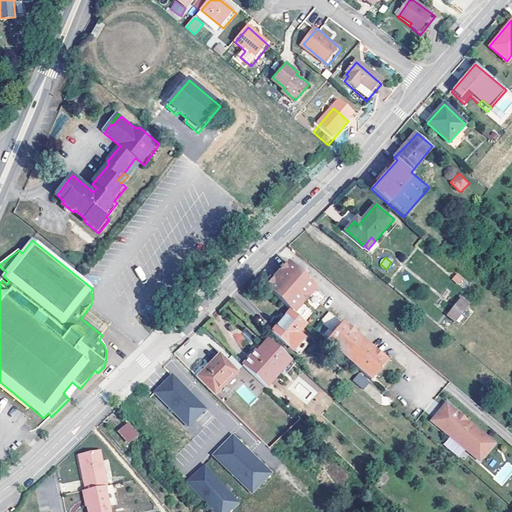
[(309,293),(315,287),(288,263),(278,274),(279,275),(278,277),(277,278),(275,276),(265,287),(292,311),(298,306),(300,308),(306,300),(316,309),(326,297),(317,289),(311,295),(309,293)]
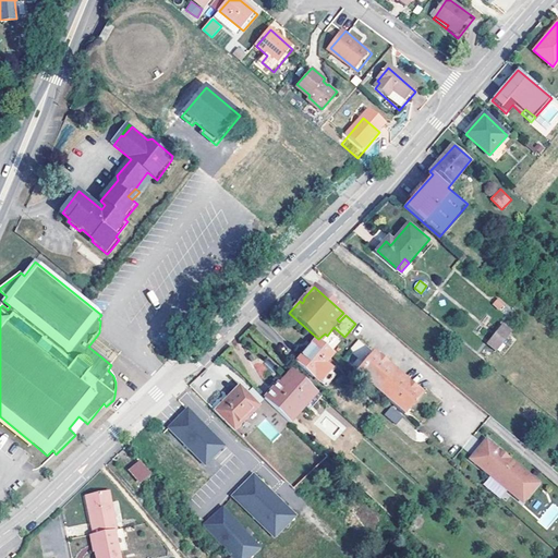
[(502,326),(488,342),(497,350),(512,334),(502,326)]
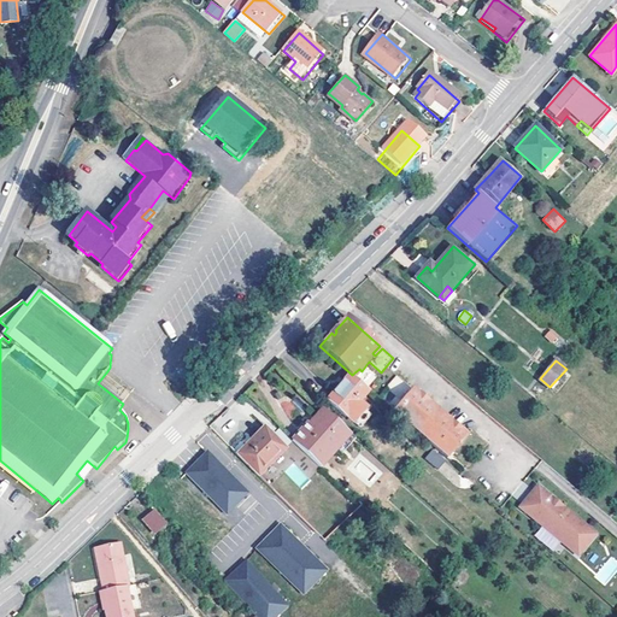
[(352,375),(354,378),(362,371),(359,369),(352,375)]
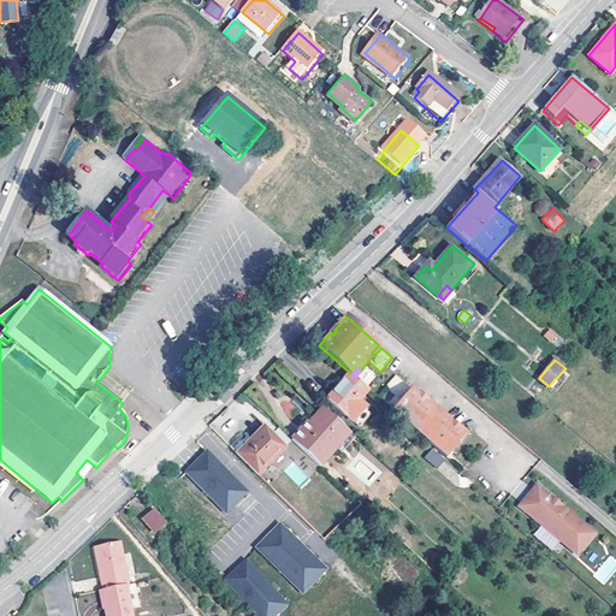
[(98,383),(123,403),(132,391),(107,371),(98,383)]
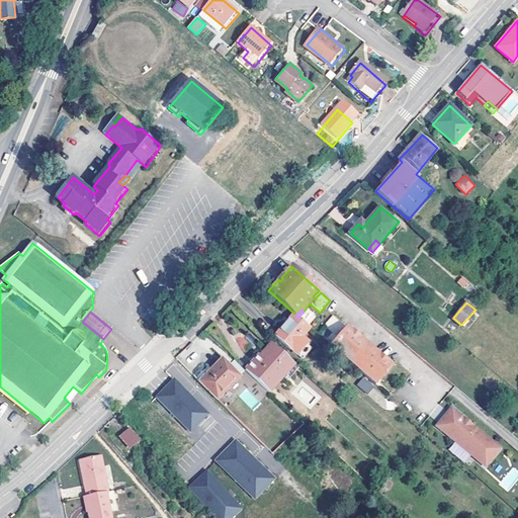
[(297,318),(295,315),(274,337),(294,356),(309,340),(304,335),(310,329),(297,318)]
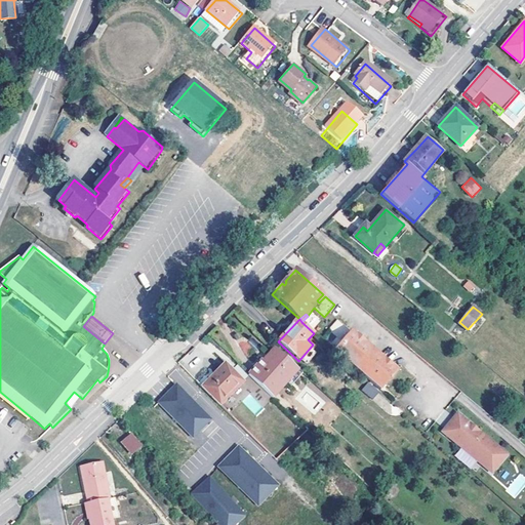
[(371,348),(337,319),(328,329),(341,341),(339,344),(342,346),(336,353),(349,365),(375,389),(382,380),(386,384),(396,370),(377,354),(375,355),(372,352),(370,351),(371,348)]
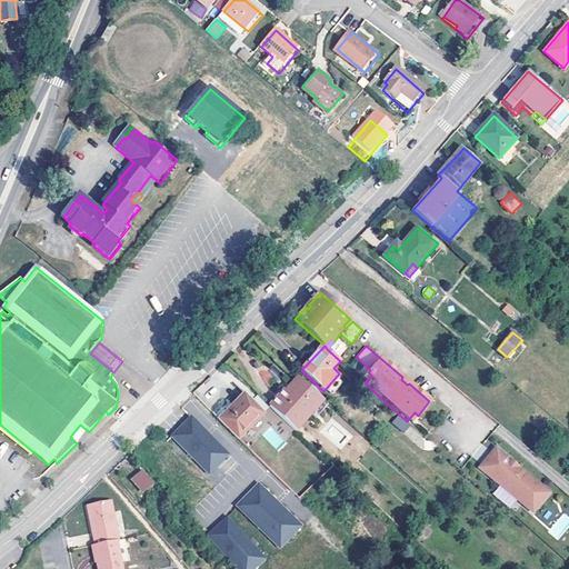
[(361,380),(365,382),(371,375),(368,372),(361,380)]
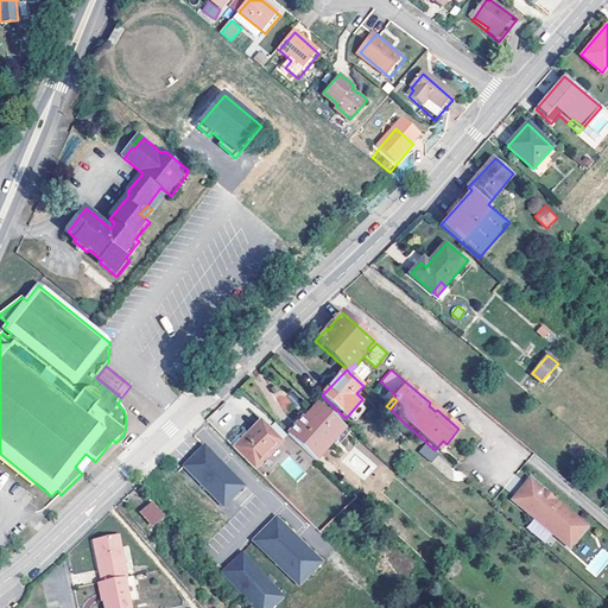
[(316,461),(331,444),(346,429),(317,404),(304,418),(303,417),(287,434),(316,461)]
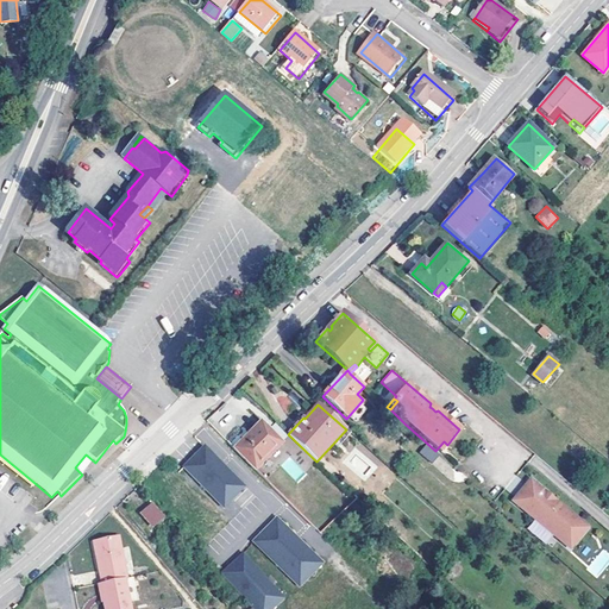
[(259,424),(233,450),(256,471),(281,444),(259,424)]
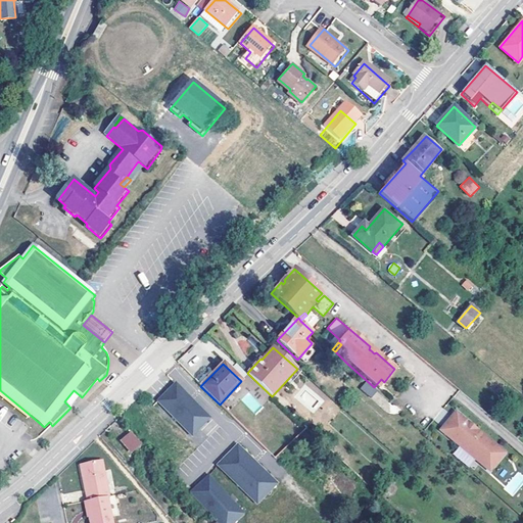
[(297,369),(285,382),(288,386),(301,372),(297,369)]
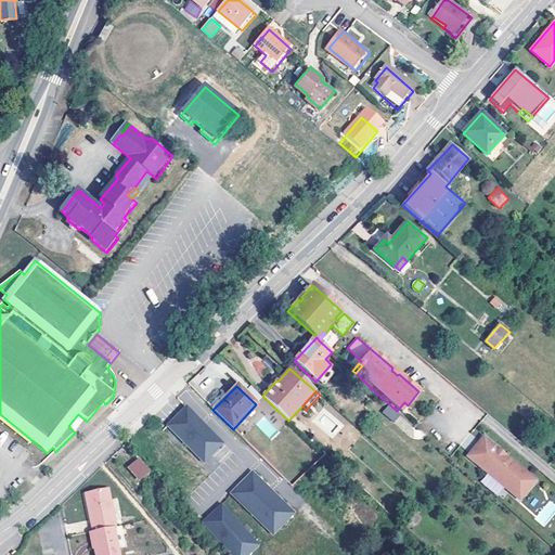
[(338,405),(345,412),(353,402),(347,397),(338,405)]
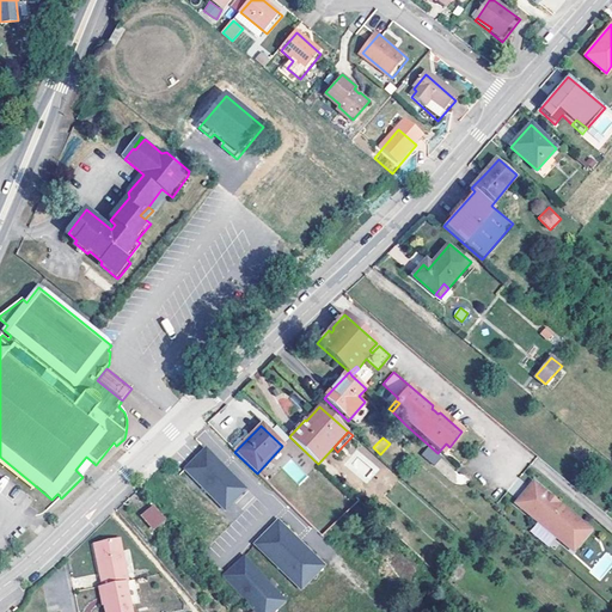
[(114,442),(96,465),(116,446),(114,442)]
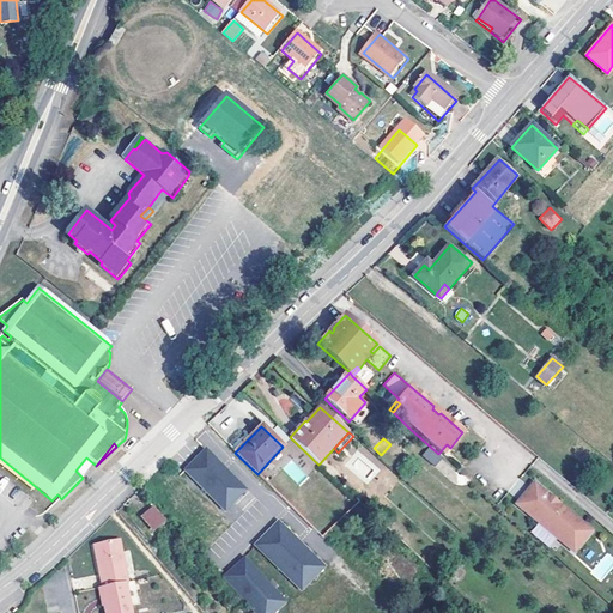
[(442,456),(450,448),(447,444),(438,454),(442,456)]
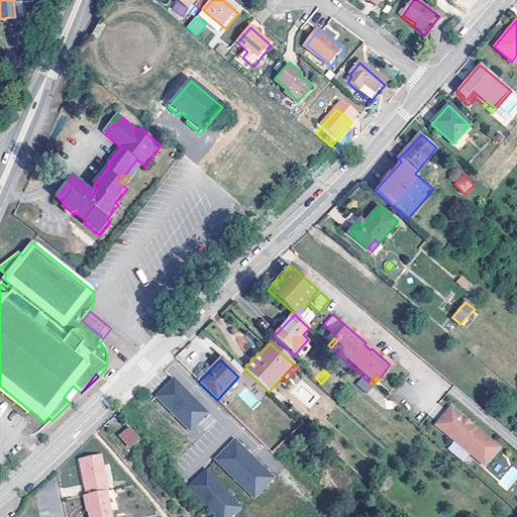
[(189,394),(175,381),(158,398),(192,432),(209,414),(189,394)]
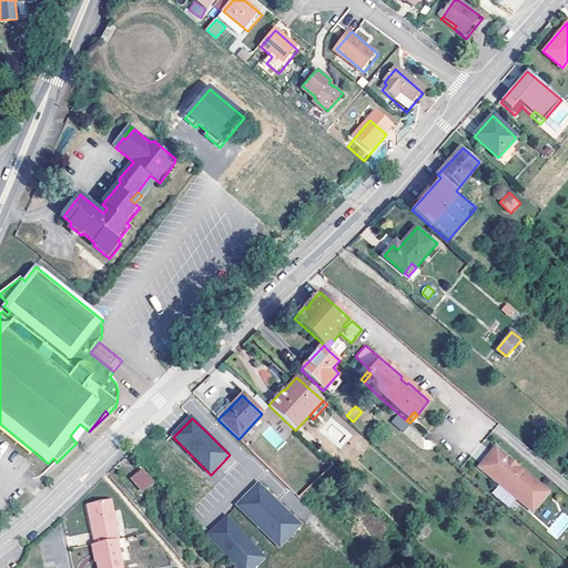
[(0,429),(30,455),(32,450),(0,424),(0,429)]
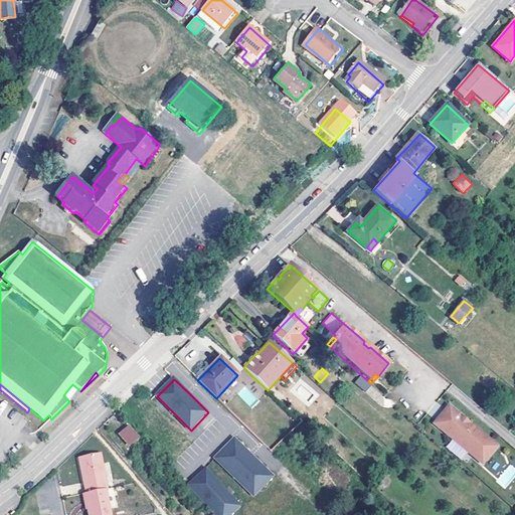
[(63,395),(69,401),(79,390),(72,384),(63,395)]
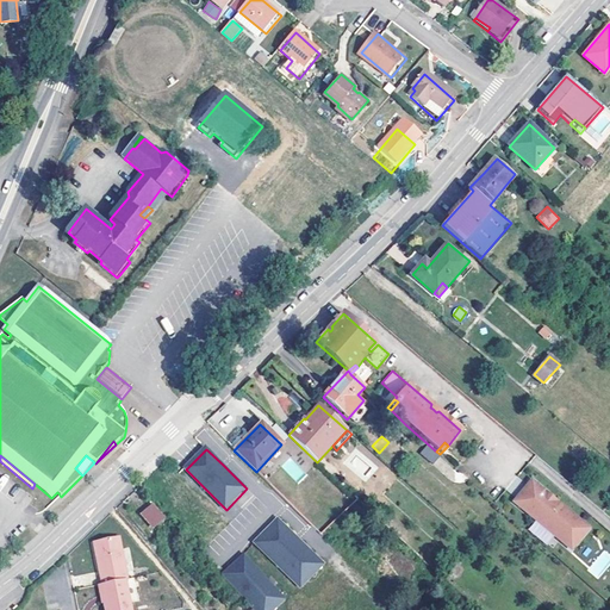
[(281,465),(296,483),(305,474),(291,458),(281,465)]
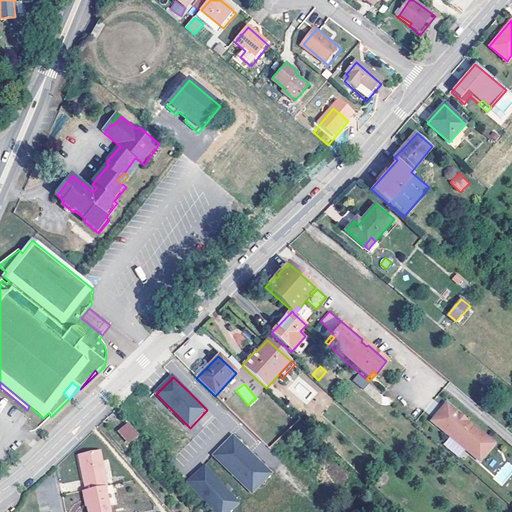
[(449,405),(435,422),(480,461),(495,444),(471,423),(467,423),(458,417),(458,412),(449,405)]
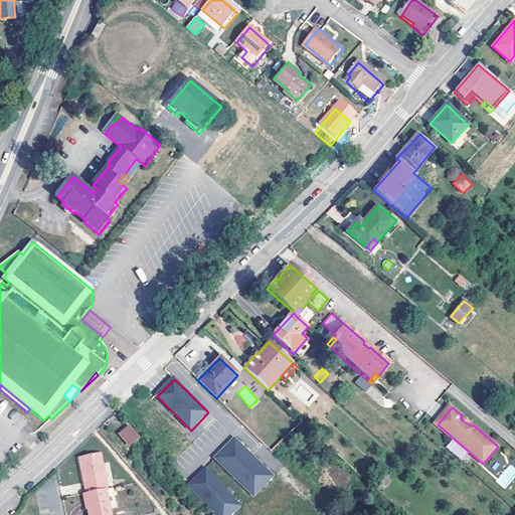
[(470,425),(474,425),(461,414),(461,419),(470,425)]
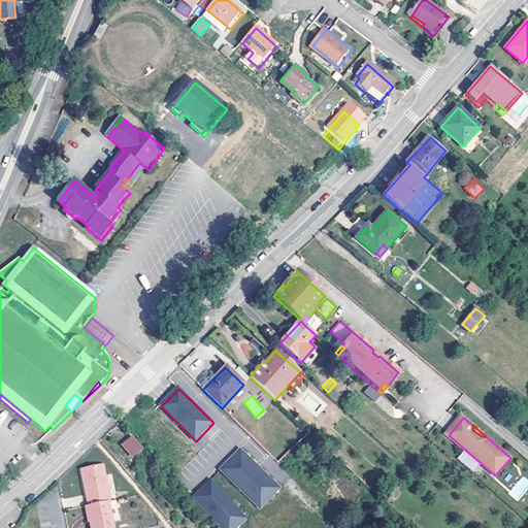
[(142,450),(133,438),(123,447),(132,458),(142,450)]
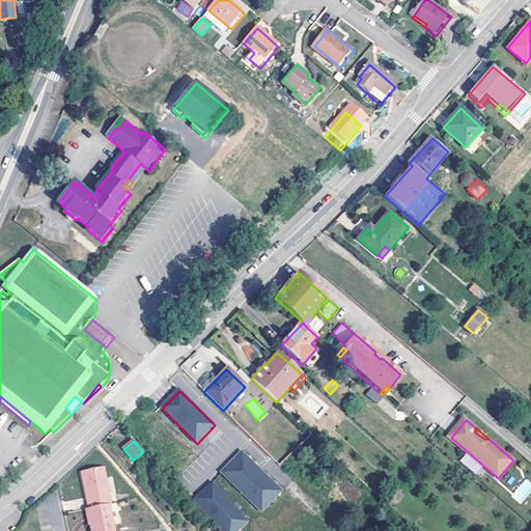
[(261,471),(243,452),(223,473),(263,511),(283,491),(261,471)]
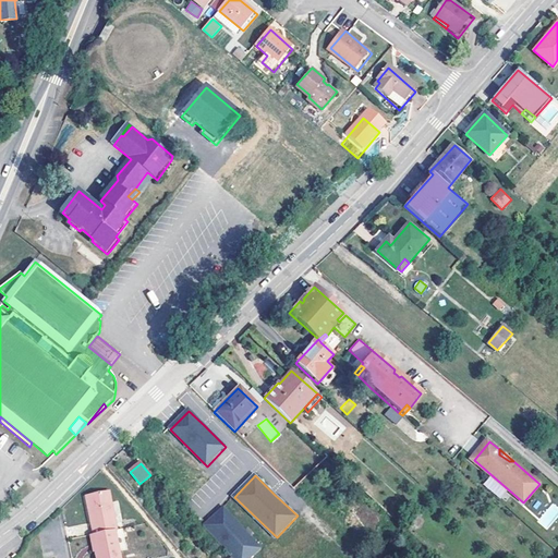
[(107,492),(86,496),(92,526),(88,526),(89,535),(111,531),(114,530),(107,492)]
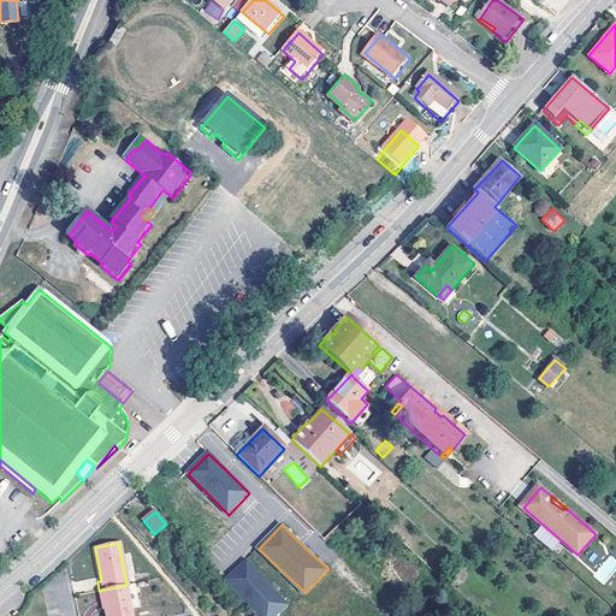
[(615,560),(610,555),(593,575),(604,584),(615,569),(615,560)]
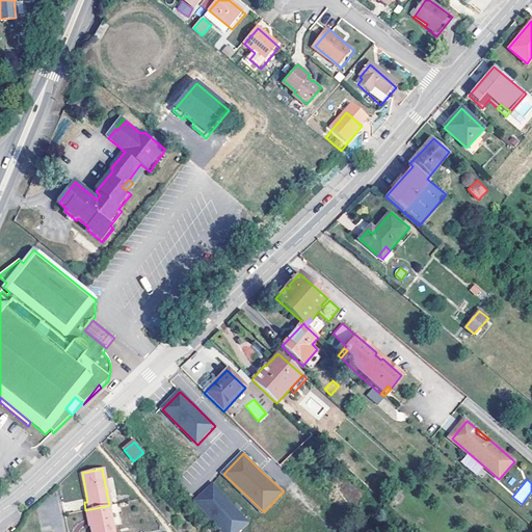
[(239,531),(248,524),(213,485),(205,493),(207,494),(205,496),(203,497),(202,496),(193,502),(219,531),(239,531)]
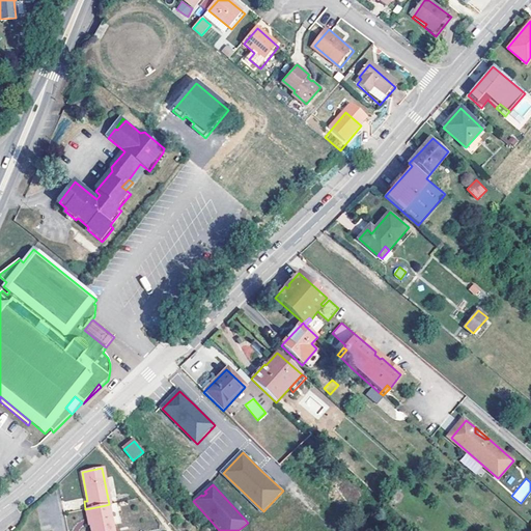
[(110,530),(106,505),(85,509),(88,526),(86,526),(87,530),(110,530)]
